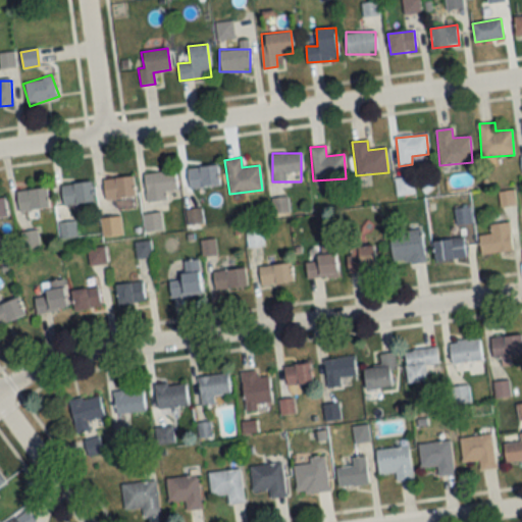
[(219,186),(217,165),(187,168),(189,189),(219,186)]
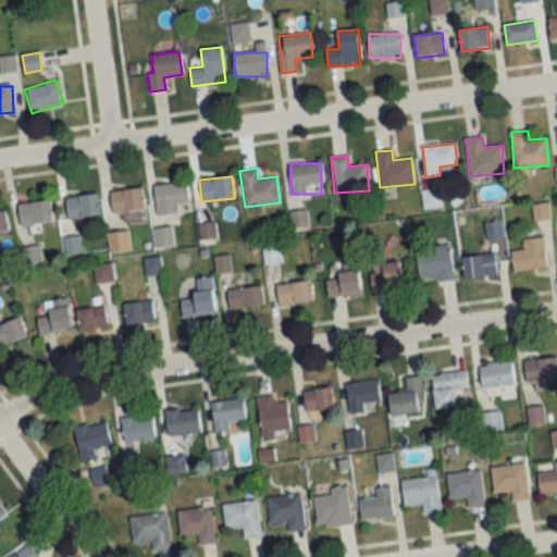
[(153,186),(158,215),(177,212),(176,203),(189,201),(186,182),(153,186)]
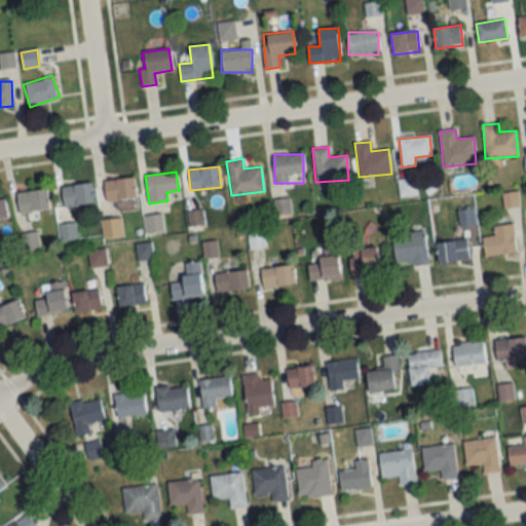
[(105,179),(105,199),(136,199),(136,179),(105,179)]
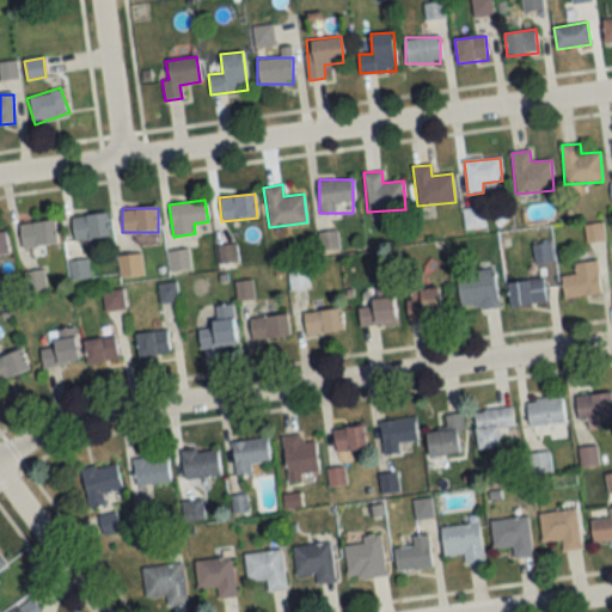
[(108,215),(73,215),(73,238),(108,238),(108,215)]
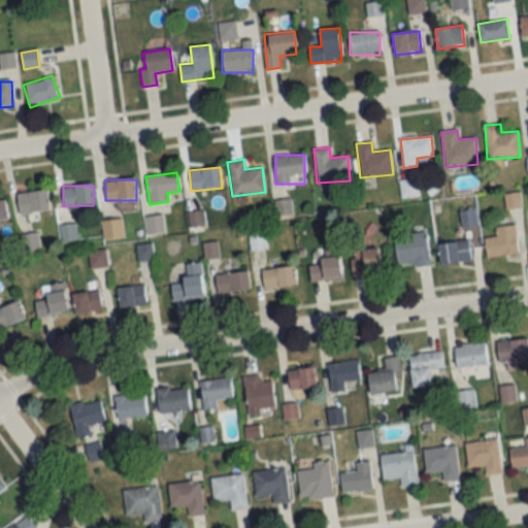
[(18,193),(19,213),(48,210),(47,191),(18,193)]
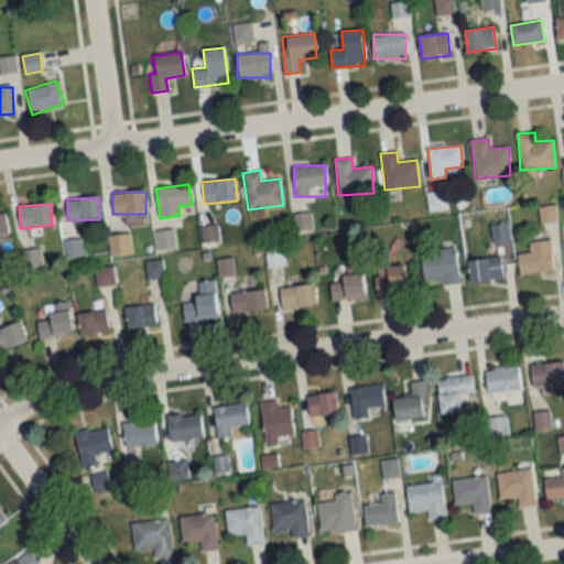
[(540,207),(540,223),(555,221),(555,207),(540,207)]
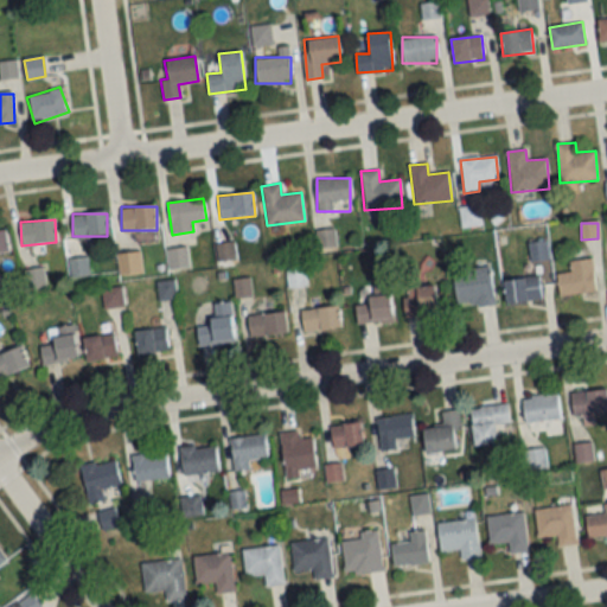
[(235,259),(232,242),(216,244),(218,261),(235,259)]
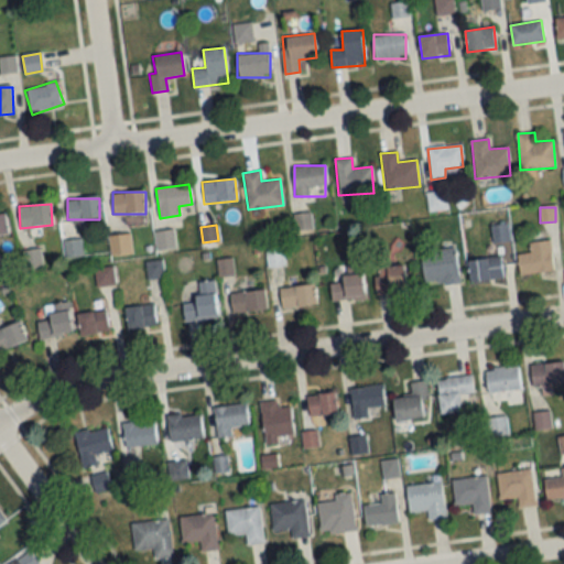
[(508,240),(507,225),(492,226),(492,240),(508,240)]
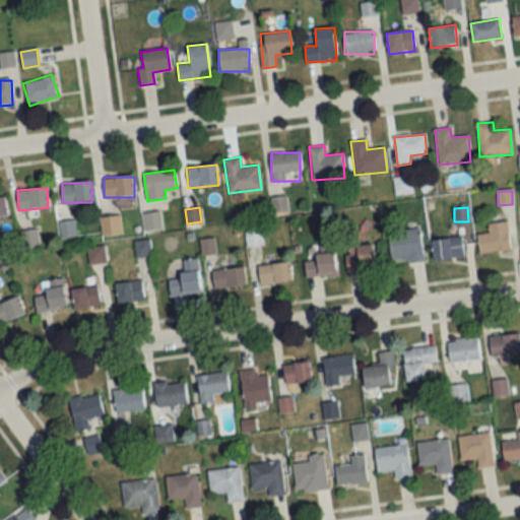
[(144,213),(144,229),(159,229),(159,213),(144,213)]
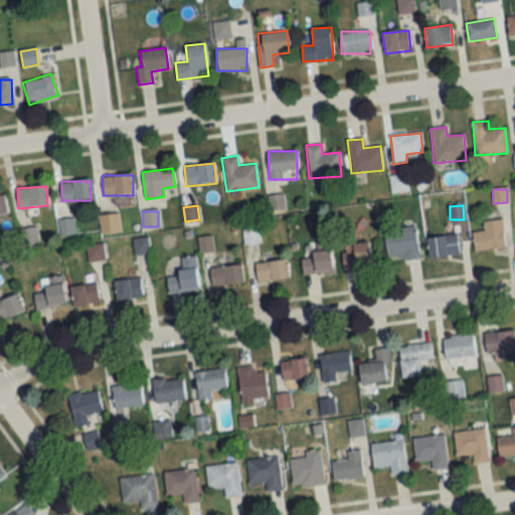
[(101,232),(120,231),(118,213),(99,215),(101,232)]
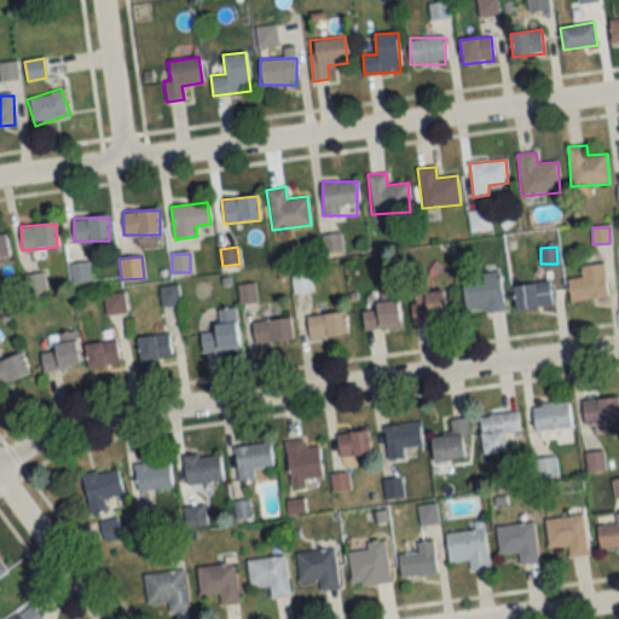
[(70,265),(73,283),(90,281),(87,262),(70,265)]
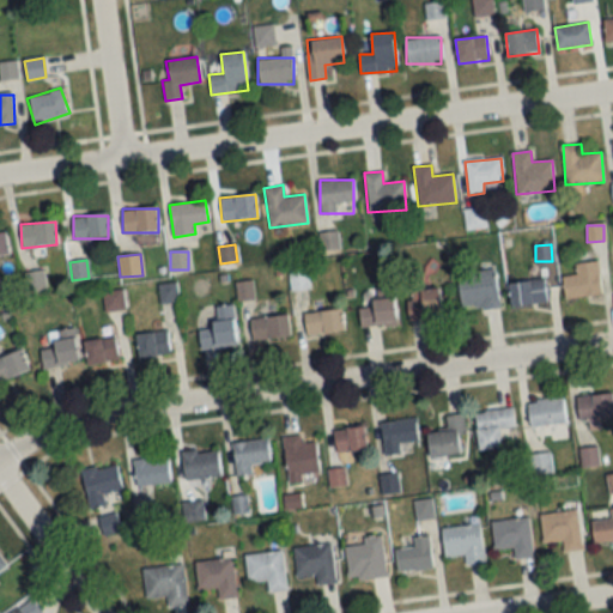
[(562,278),(566,299),(602,293),(596,261),(576,265),(577,274),(562,278)]
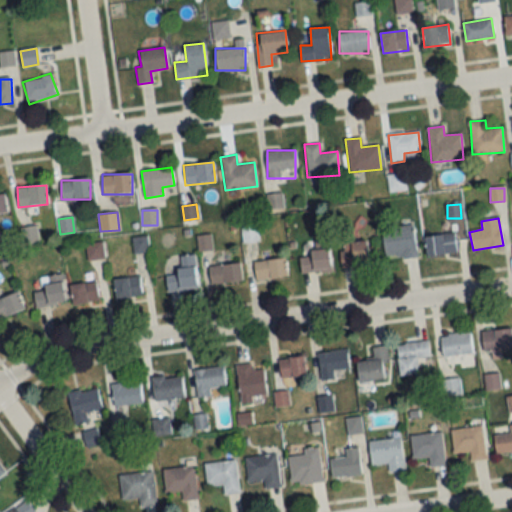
[(257,223),(242,223),(242,242),(257,242),(257,223)]
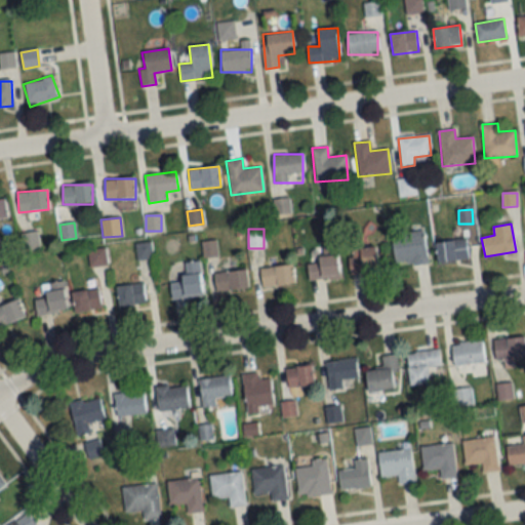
[(38,248),(36,232),(22,234),(24,250),(38,248)]
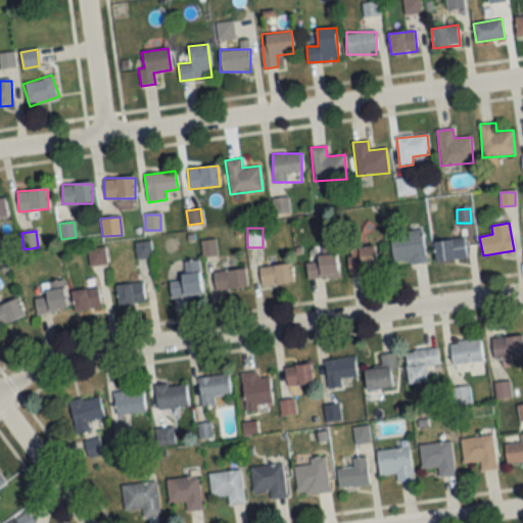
[(425,263),(422,231),(389,234),(392,265),(425,263)]
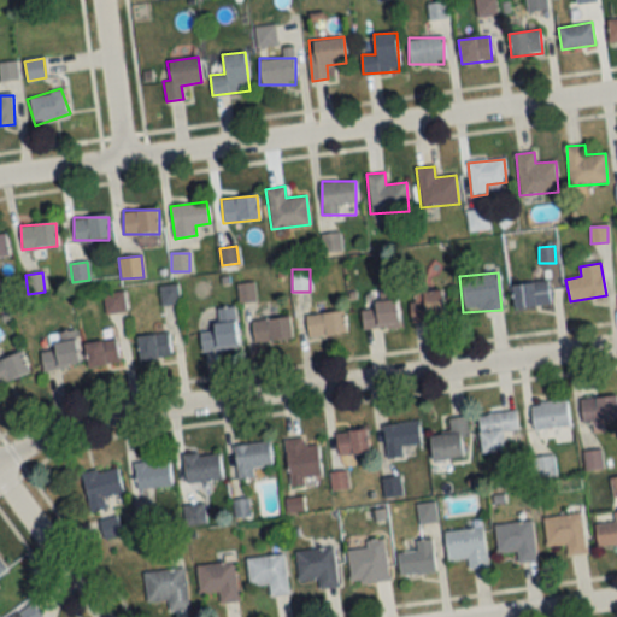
[(512,285),(515,309),(550,305),(547,281),(512,285)]
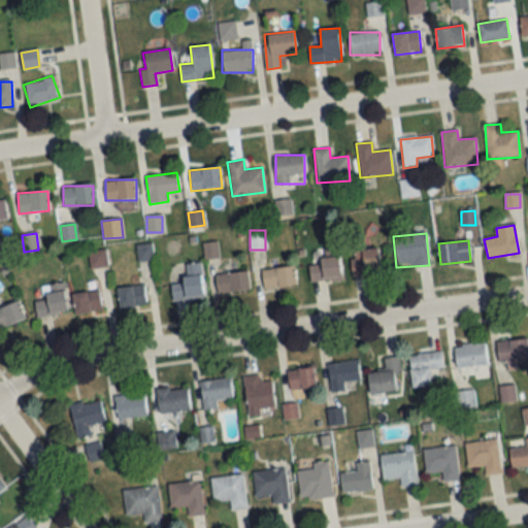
[(152,260),(152,243),(136,243),(136,260),(152,260)]
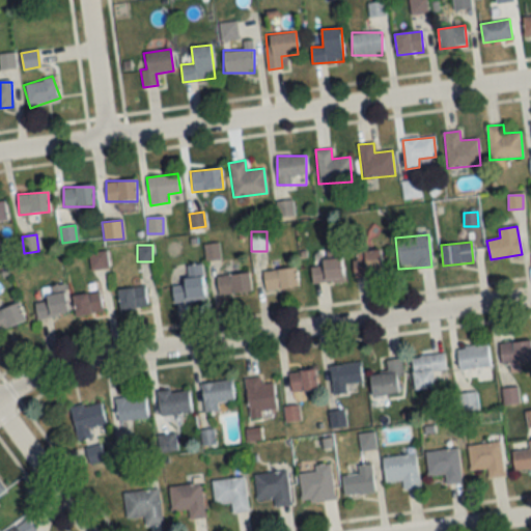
[(354,250),(354,276),(382,276),(381,249),(354,250)]
